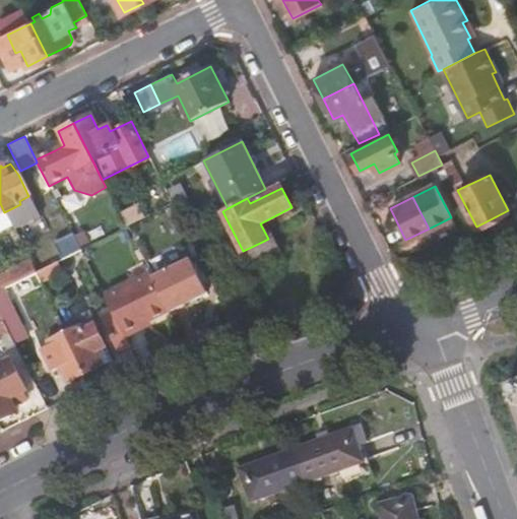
[(0,231),(11,225),(4,212),(0,214),(0,231)]
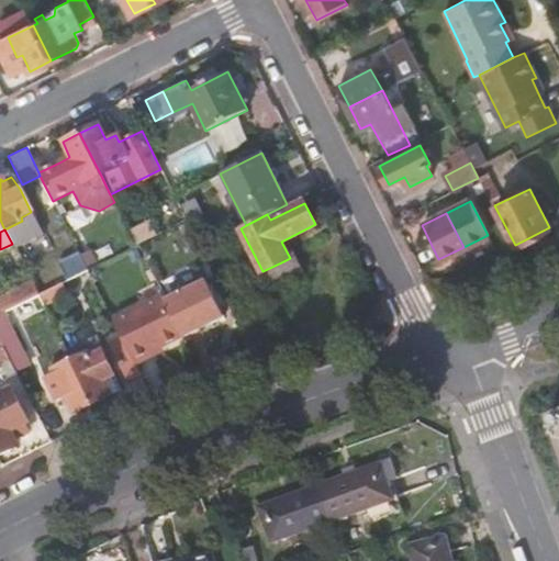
[(81,258),(32,283),(37,294),(87,270),(81,258)]
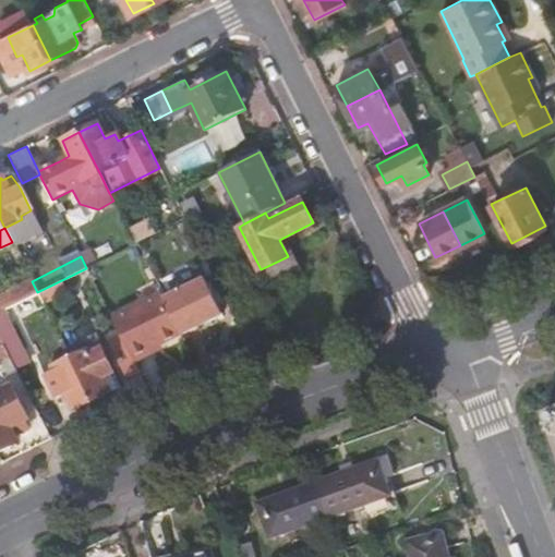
[(297,273),(288,256),(279,261),(287,277),(297,273)]
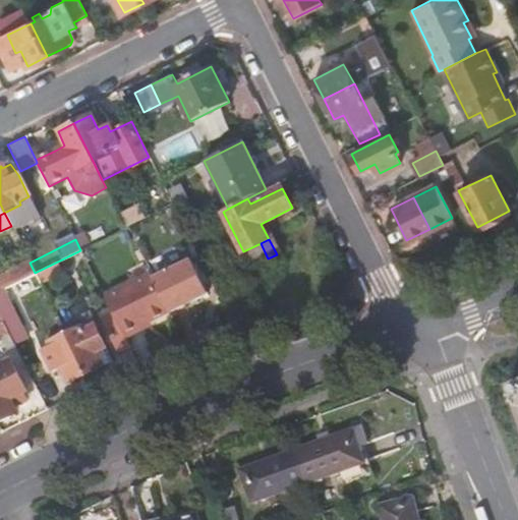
[(261,243),(243,251),(251,268),(268,258),(261,243)]
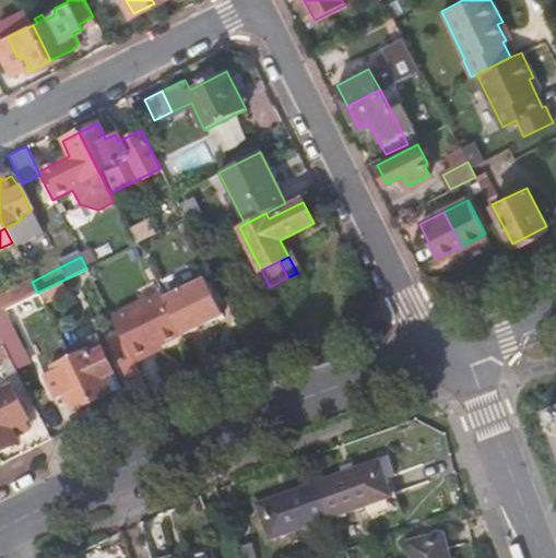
[(203,280),(163,300),(179,334),(180,336),(221,316),(203,280)]
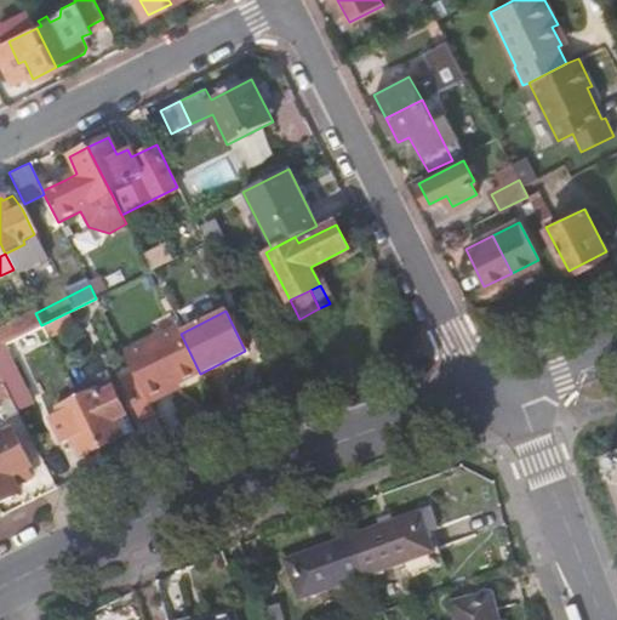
[(7,326),(15,340),(41,325),(35,313),(7,326)]
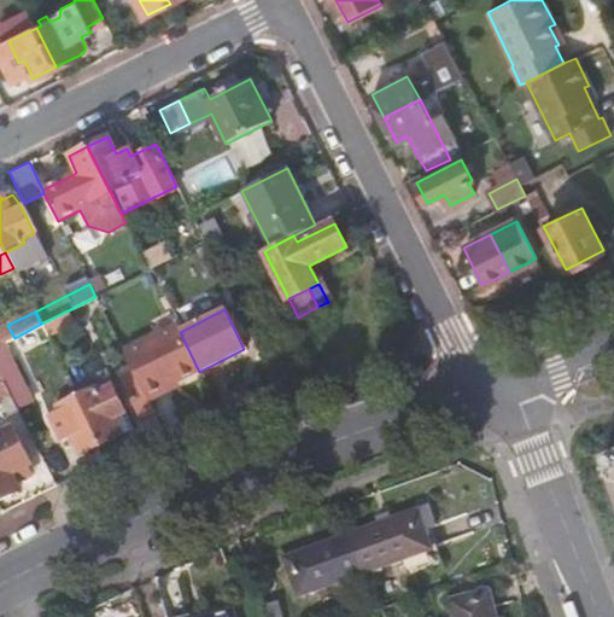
[(176,325),(122,351),(134,376),(147,402),(164,394),(162,388),(175,382),(198,370),(180,332),(176,325)]
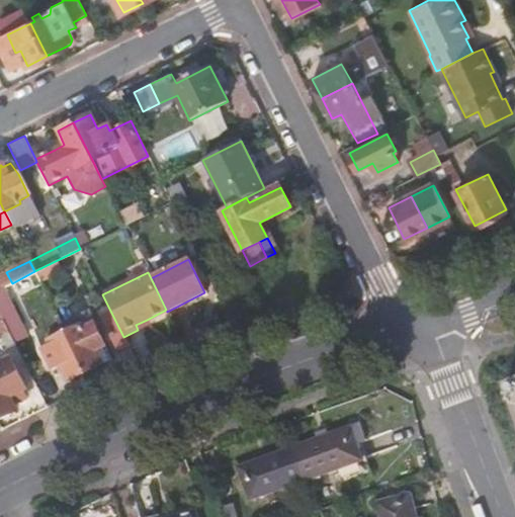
[(87,312),(61,325),(65,333),(84,371),(101,363),(94,350),(103,346),(87,312)]
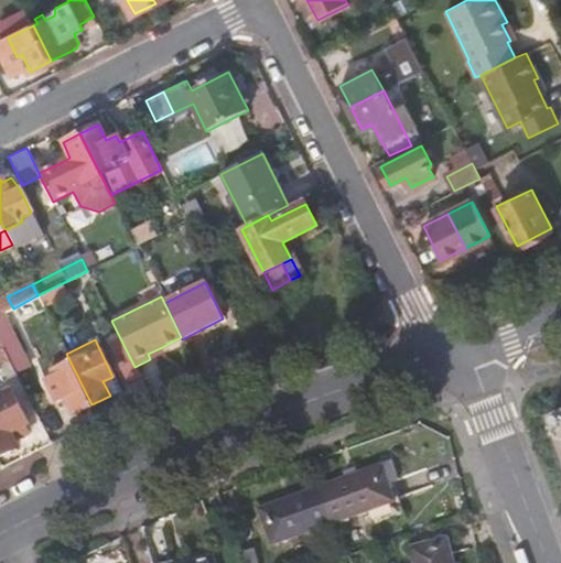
[(135,367),(122,343),(109,348),(127,383),(140,377),(135,367)]
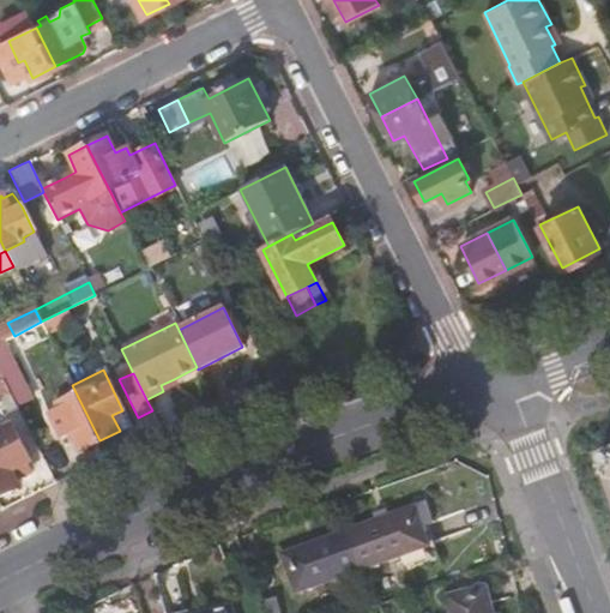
[(17,407),(2,379),(0,380),(0,412),(1,414),(17,407)]
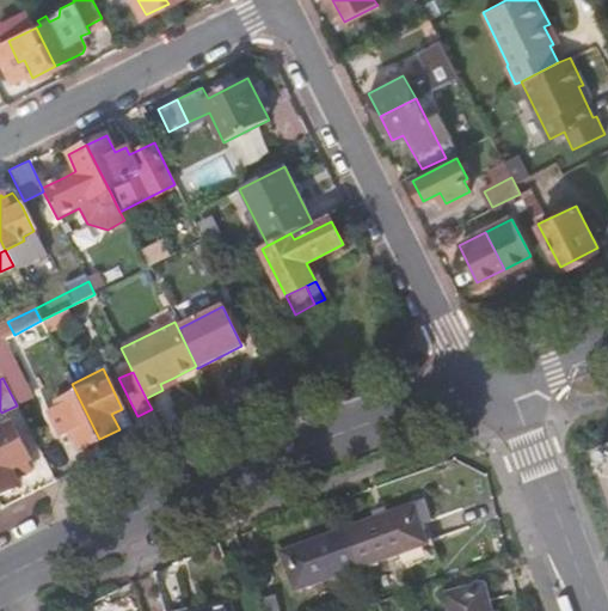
[(80,450),(99,439),(77,393),(57,403),(60,408),(48,413),(61,439),(72,433),(80,450)]
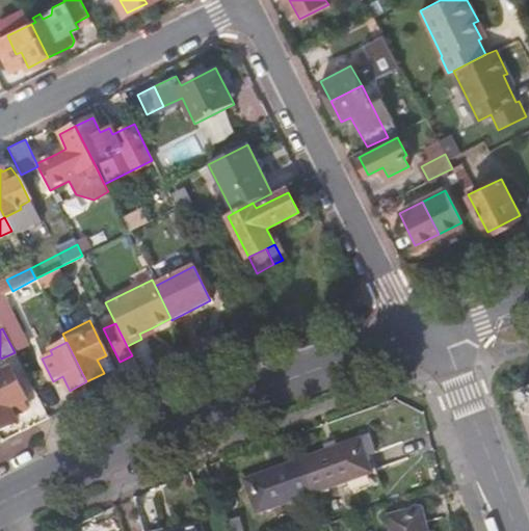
[(97,360),(104,373),(113,368),(106,355),(97,360)]
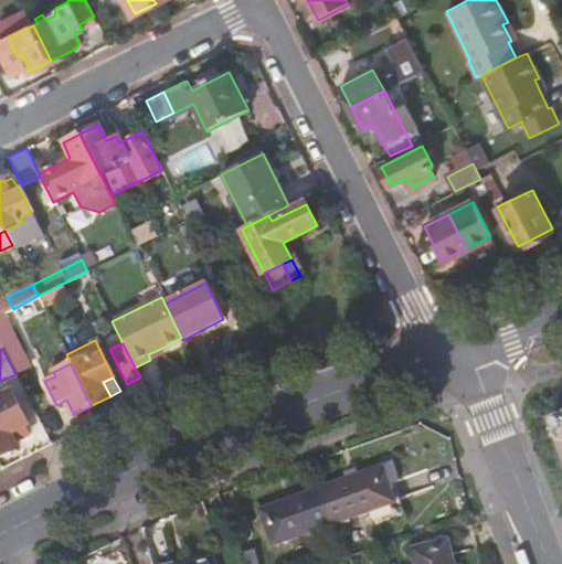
[(0,456),(16,448),(9,433),(28,424),(10,390),(0,394),(0,456)]
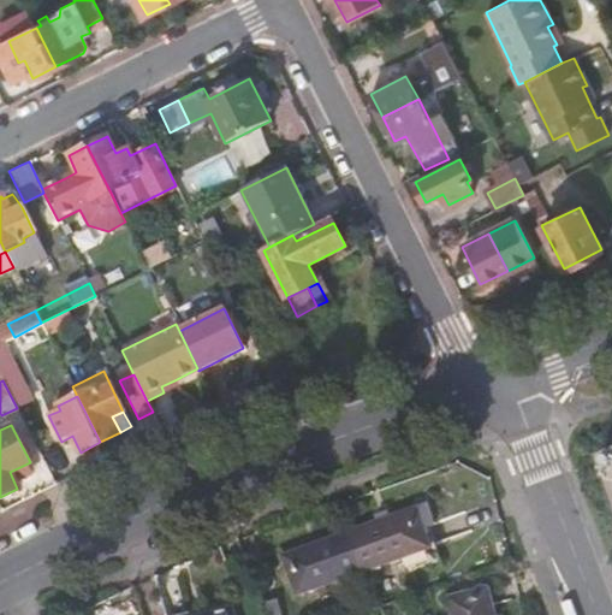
[(421,502),(409,507),(419,531),(431,526),(421,502)]
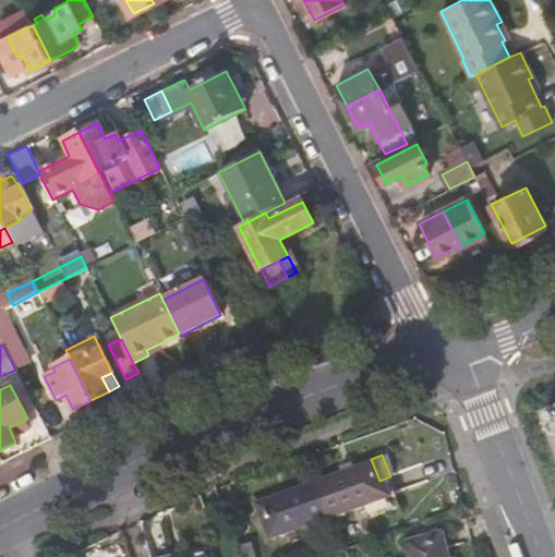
[(323,518),(384,494),(371,459),(347,468),(335,473),(310,483),(323,518)]
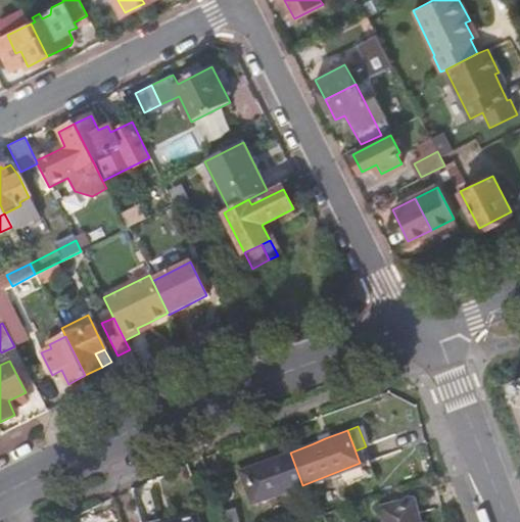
[(314,443),(325,438),(323,434),(312,439),(314,443)]
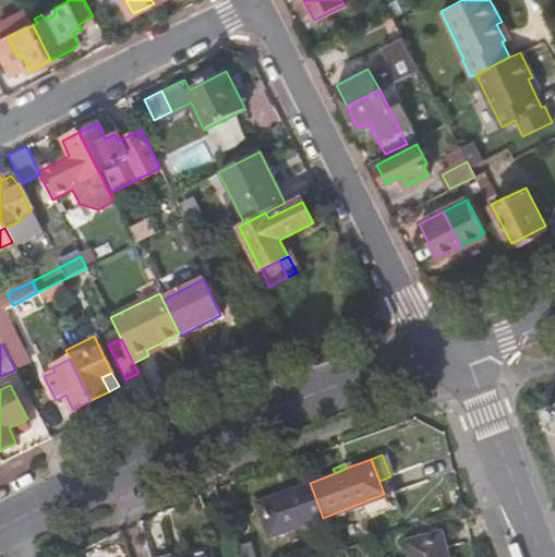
[(264,541),(323,518),(310,483),(250,506),(264,541)]
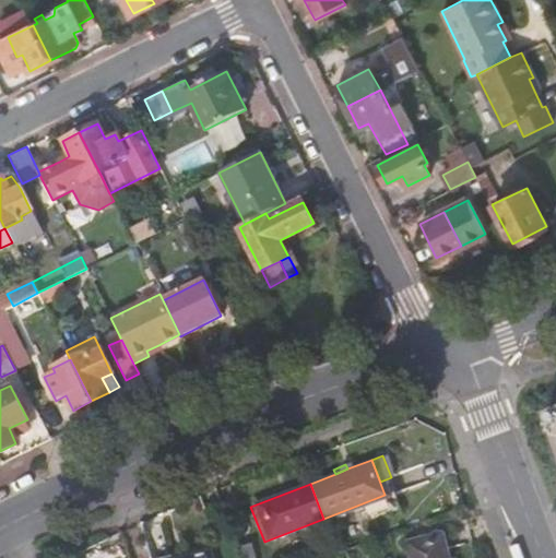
[(344,542),(336,518),(328,521),(336,544),(344,542)]
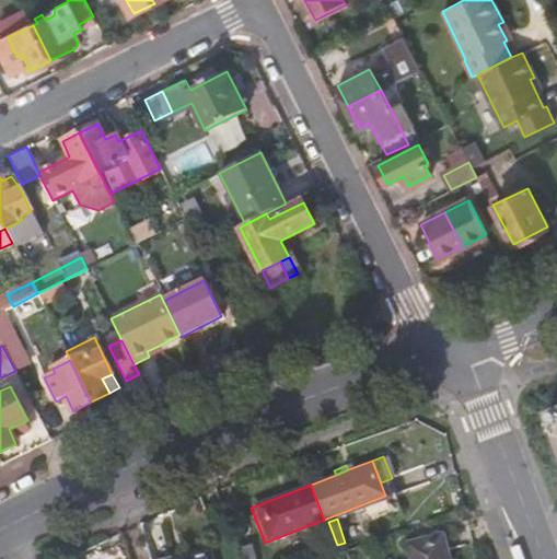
[(402,543),(406,558),(444,558),(438,533),(402,543)]
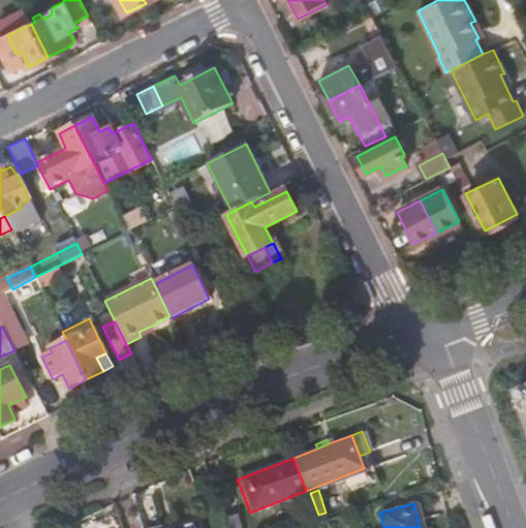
[(199,527),(195,515),(146,527),(199,527)]
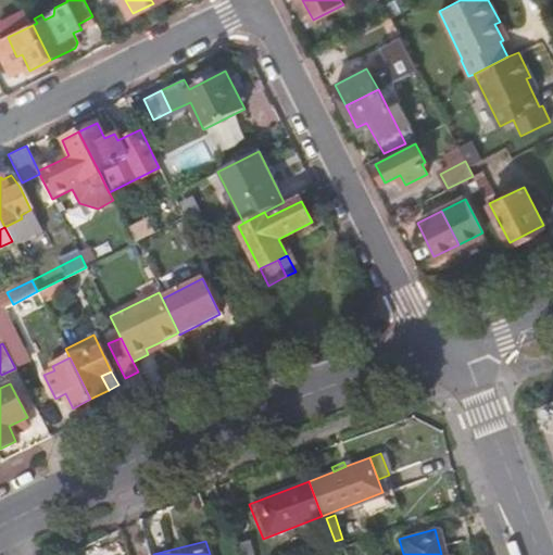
[(260,554),(254,542),(234,550),(236,554),(260,554)]
